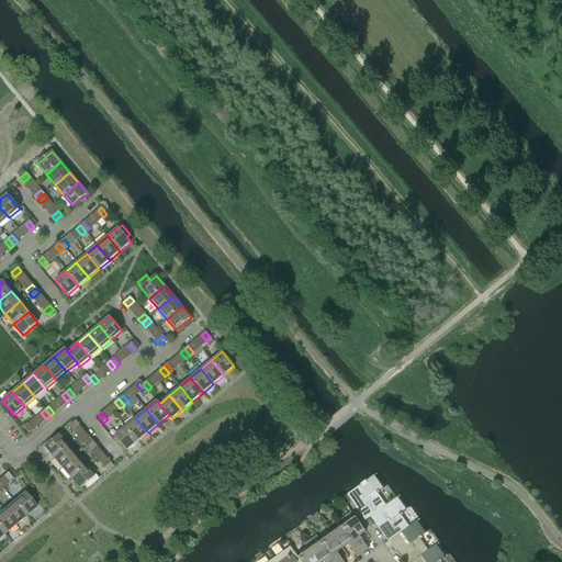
[(135,418),(125,427),(137,441),(148,433),(135,418)]
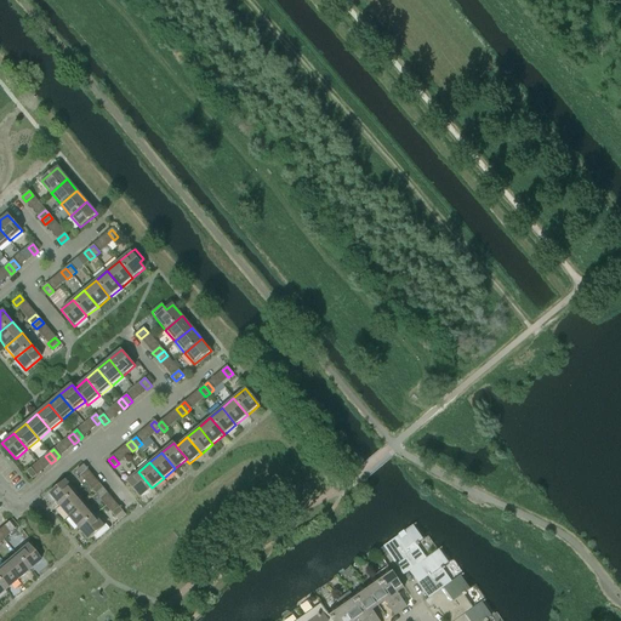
[(84,465),(77,471),(80,476),(87,469),(84,465)]
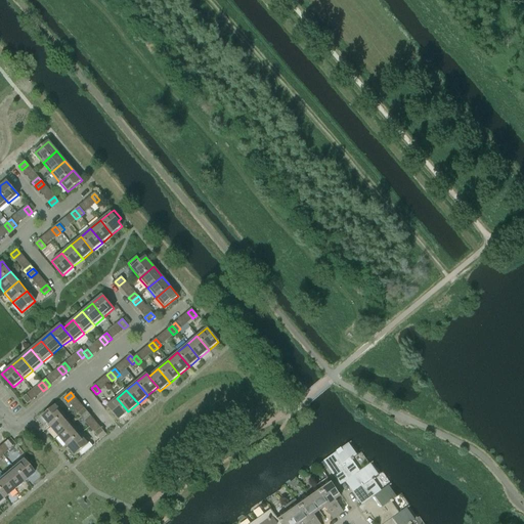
[(22,398),(28,404),(31,401),(26,395),(22,398)]
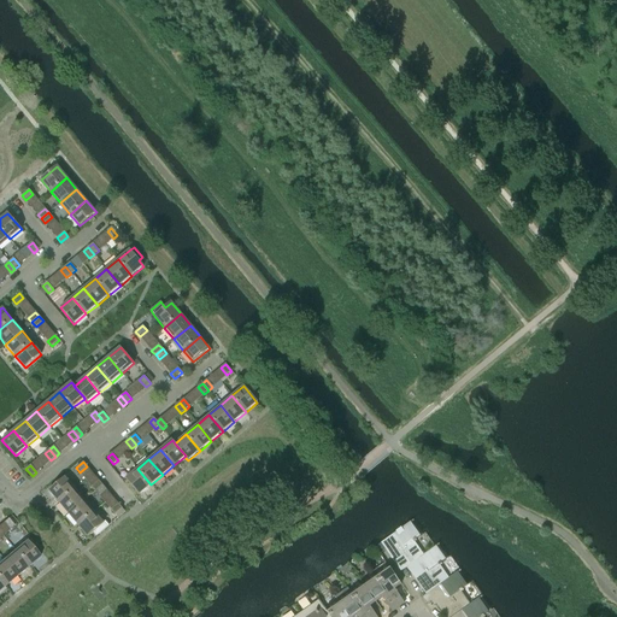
[(139,495),(151,485),(137,469),(125,479),(139,495)]
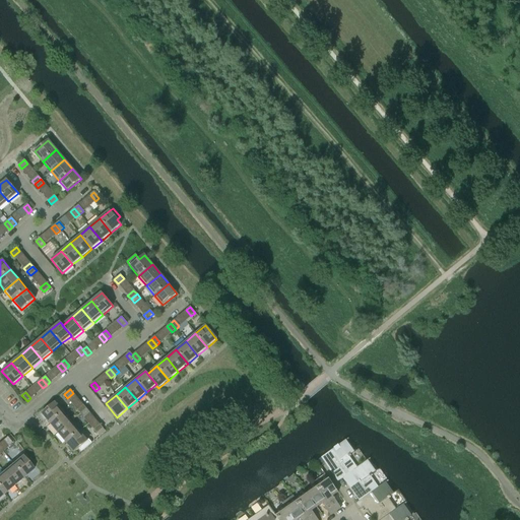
[(49,424),(63,412),(55,402),(41,413),(49,424)]
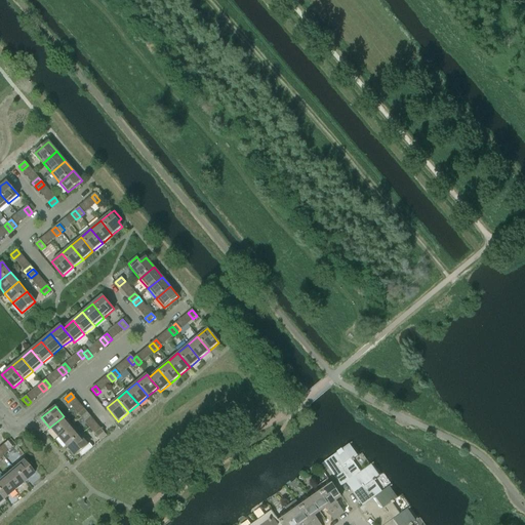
[(78,414),(81,418),(87,413),(84,409),(78,414)]
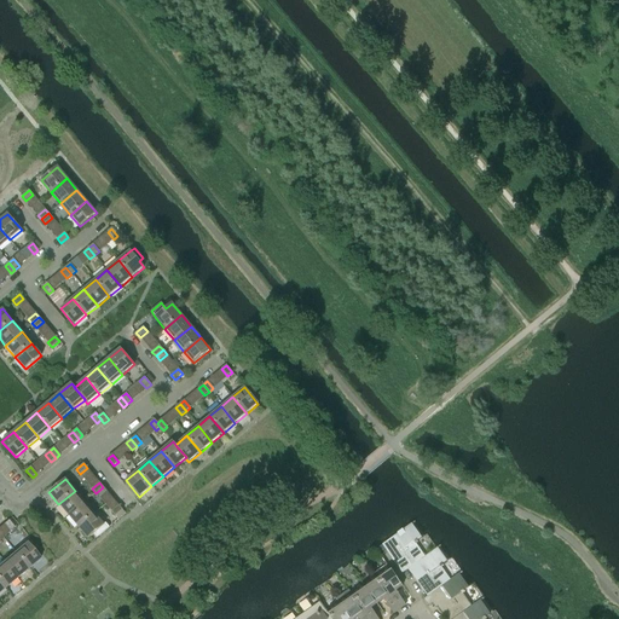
[(106,491),(103,487),(96,493),(99,497),(106,491)]
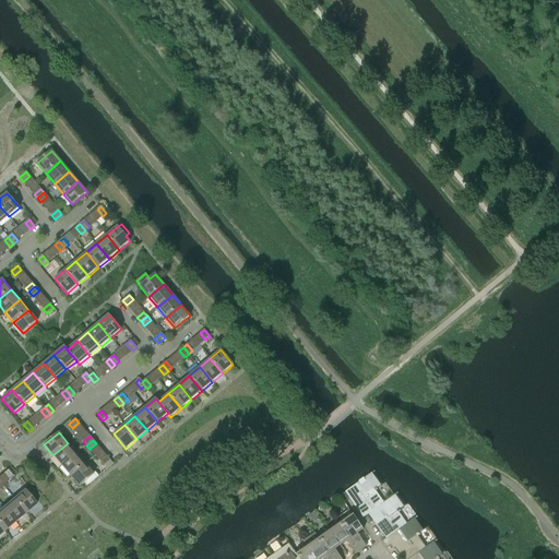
[(52,455),(61,465),(76,453),(68,443),(52,455)]
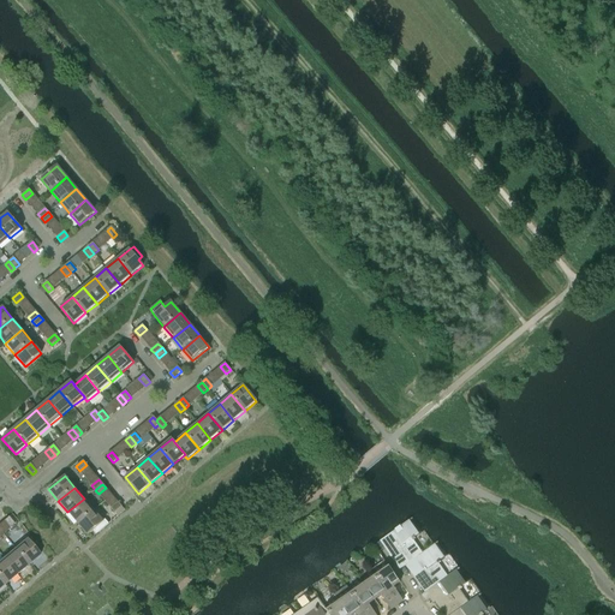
[(67,512),(77,524),(94,511),(84,499),(67,512)]
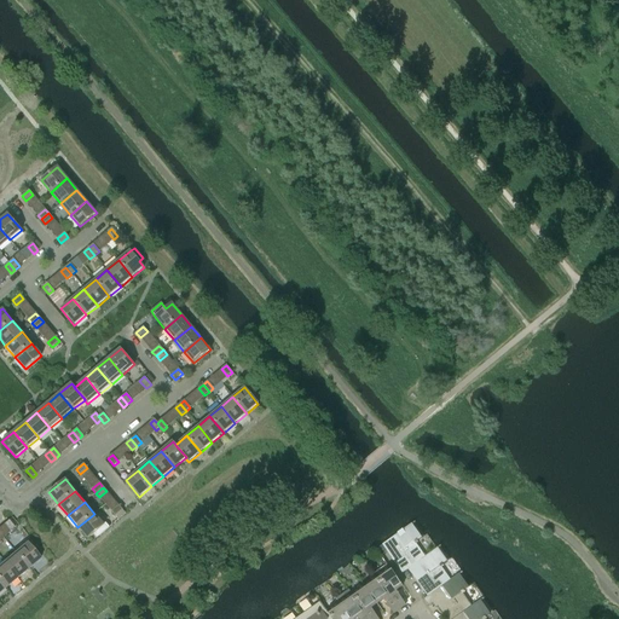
[(122,510),(119,505),(111,512),(115,516),(122,510)]
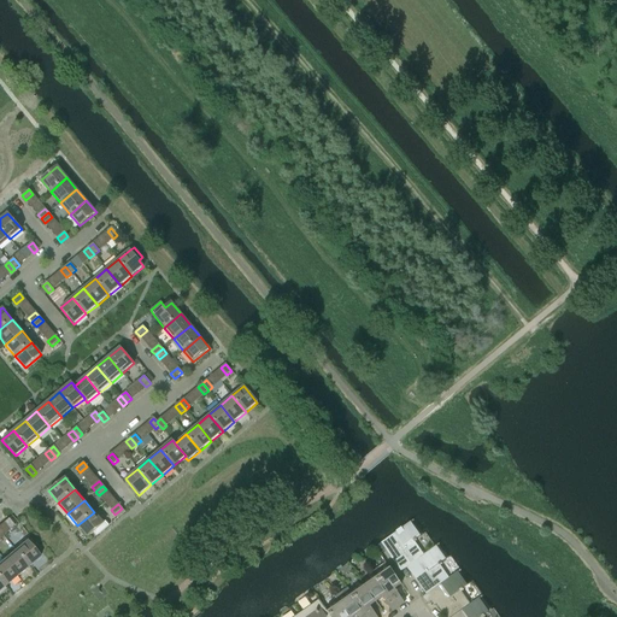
[(104,523),(94,512),(77,526),(88,538),(93,533),(97,536),(109,526),(105,522),(104,523)]
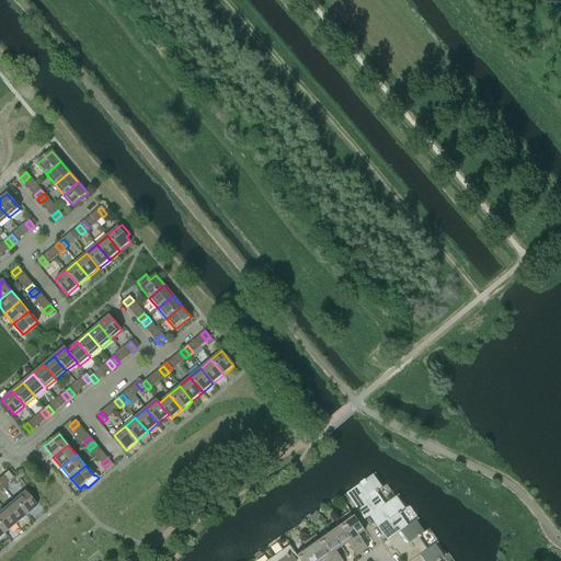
[(8,471),(3,476),(9,482),(13,478),(8,471)]
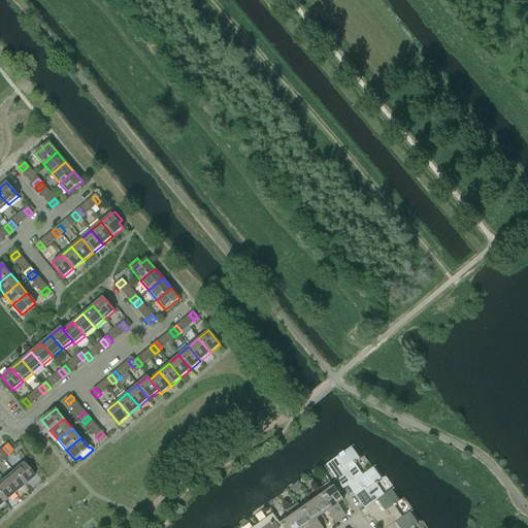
[(362,475),(362,474),(355,464),(356,463),(356,462),(360,459),(352,448),(354,446),(326,465),(342,489),(348,486),(348,485),(362,475)]
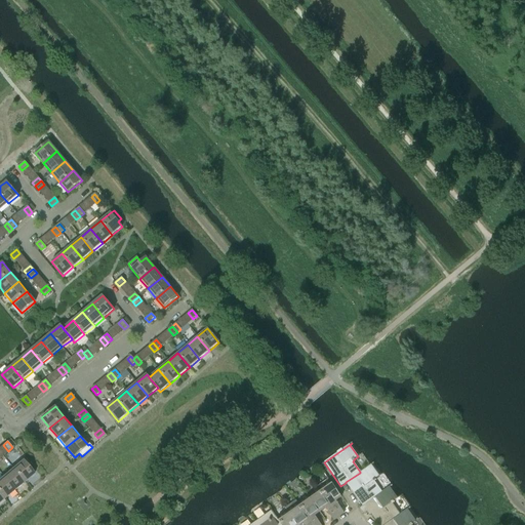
[(12,469),(24,482),(34,474),(23,460),(12,469)]
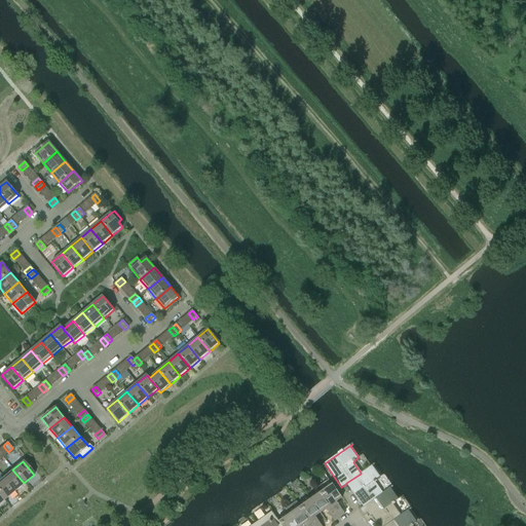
[(346,483),(346,484),(363,506),(382,493),(375,483),(377,481),(376,480),(380,478),(372,465),(374,464),(374,463),(361,473),(361,474),(346,483)]
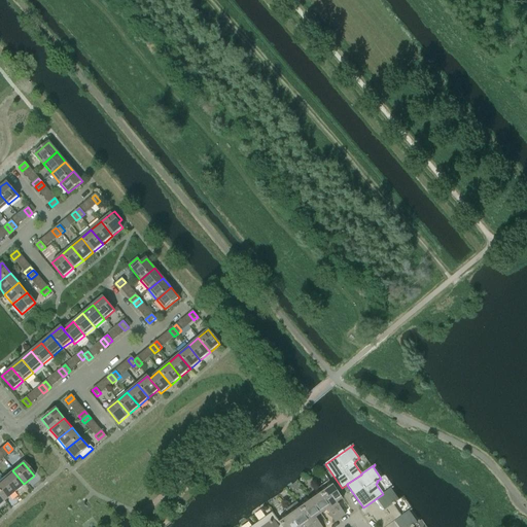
[(24,484),(12,470),(3,479),(14,492),(24,484)]
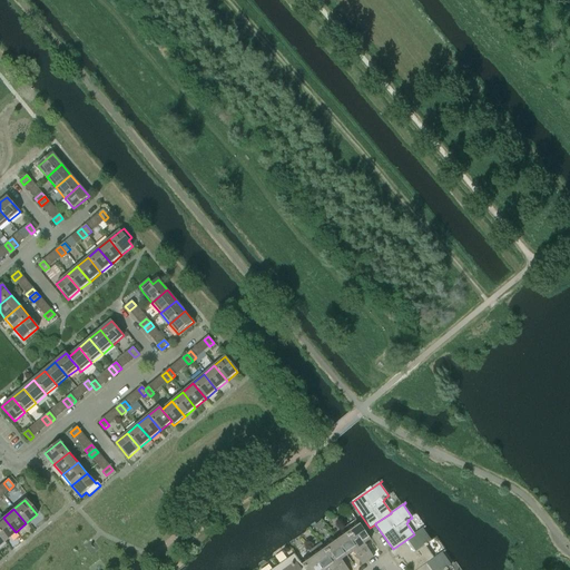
[(16,532),(3,518),(0,520),(0,534),(5,541),(16,532)]
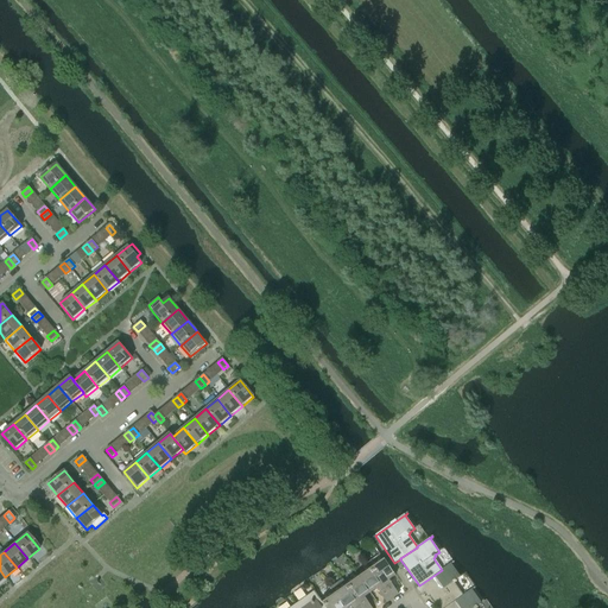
[(368,564),(371,568),(392,599),(398,594),(388,581),(394,576),(380,556),(368,564)]
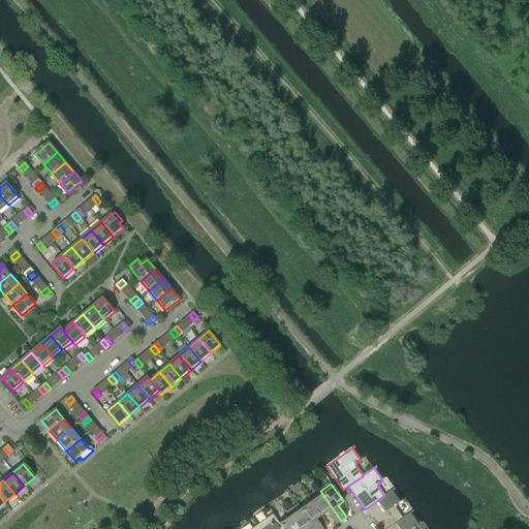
[(365,509),(362,512),(366,519),(371,515),(380,528),(387,528),(403,519),(403,518),(395,507),(397,506),(397,505),(400,502),(392,491),(395,489),(394,489),(384,496),(365,509)]
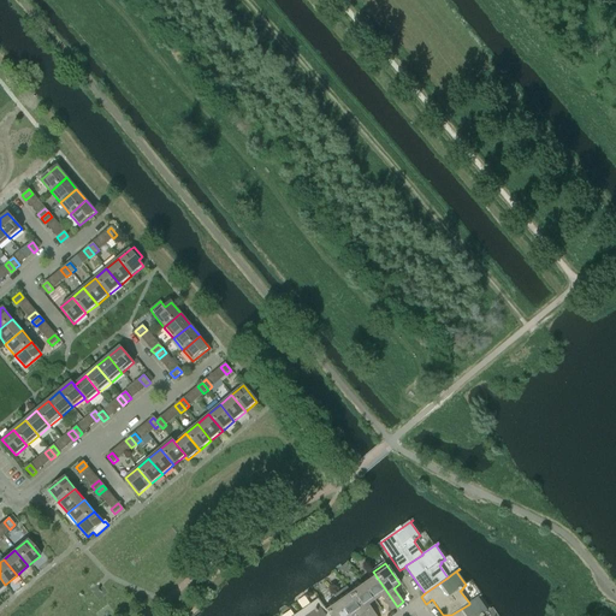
[(375,575),(362,584),(375,602),(381,597),(391,610),(397,606),(375,575)]
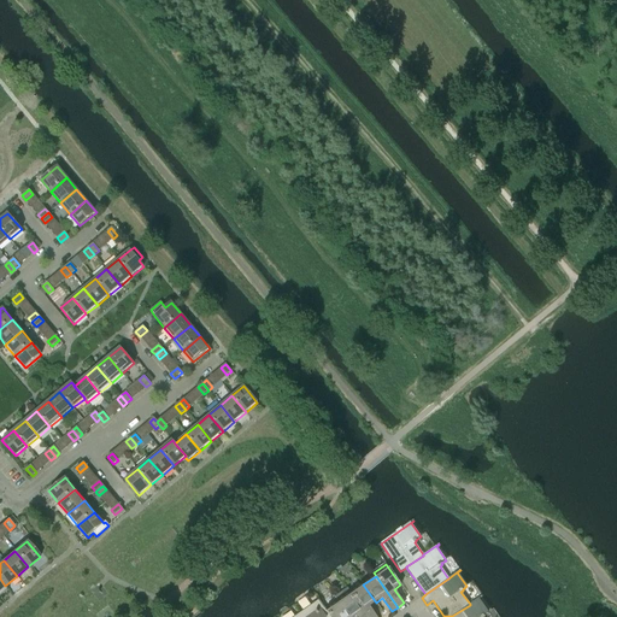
[(376,616),(369,606),(376,603),(363,585),(351,593),(366,616),(376,616)]
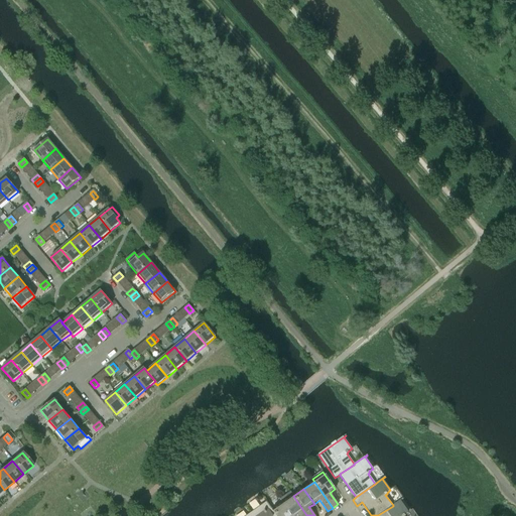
[(306,515),(293,496),(283,503),(291,515),(295,515),(298,514),(299,515),(306,515)]
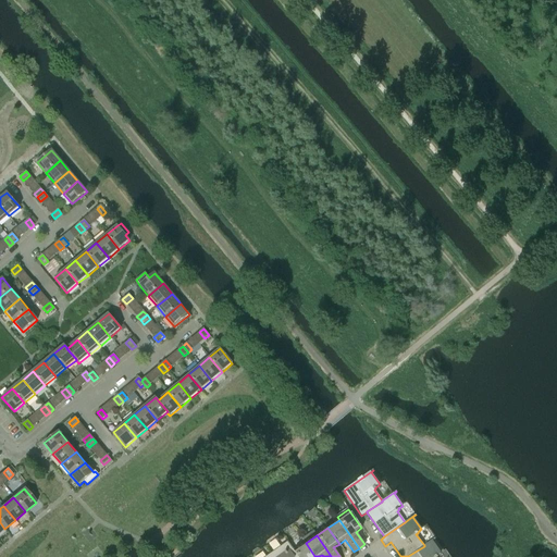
[(424,546),(408,556),(436,556),(437,556),(436,556),(441,553),(432,541),(435,539),(434,539),(424,545),(424,546)]
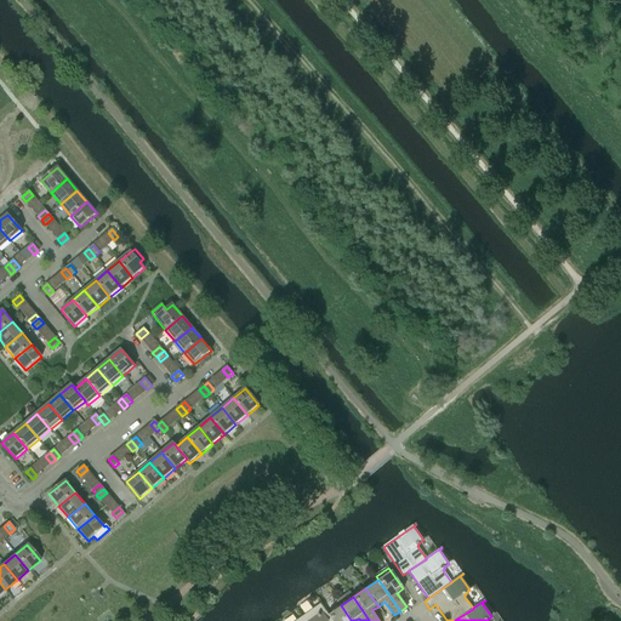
[(331,620),(328,615),(326,614),(328,613),(322,604),(302,617),(303,620),(331,620)]
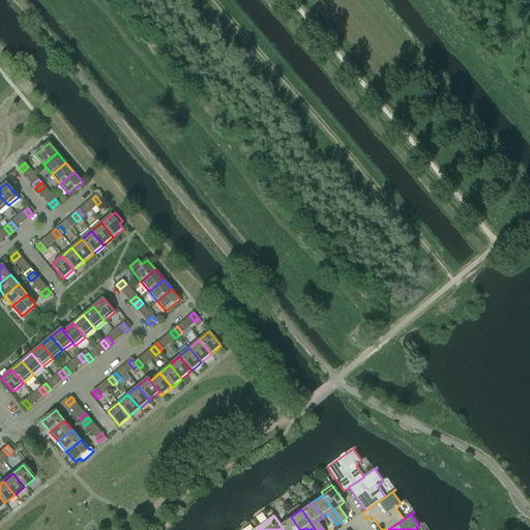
[(299,529),(291,517),(280,525),(283,529),(299,529)]
